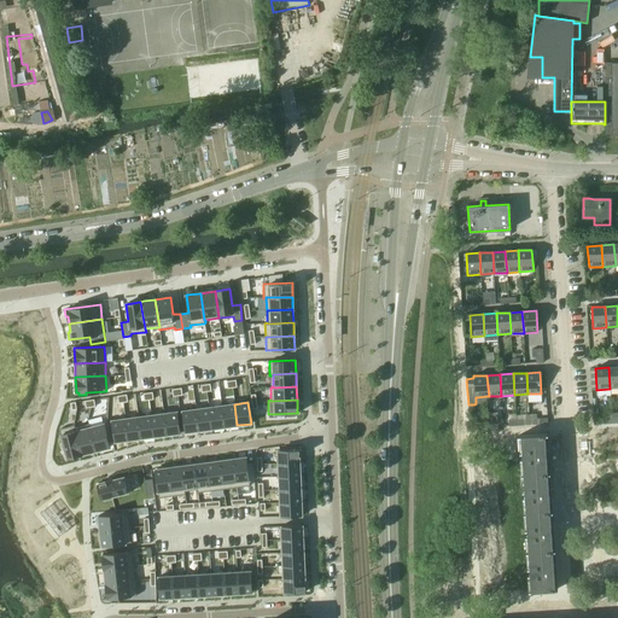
[(234,404),(221,406),(225,427),(237,425),(234,404)]
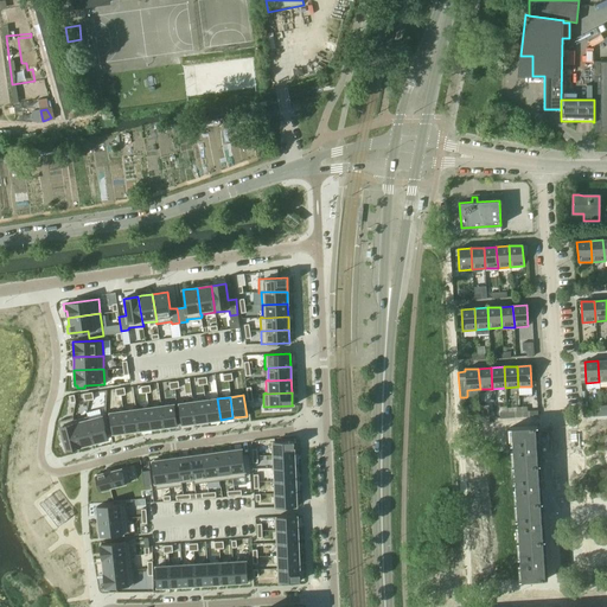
[(217,398),(205,400),(208,421),(221,420),(217,398)]
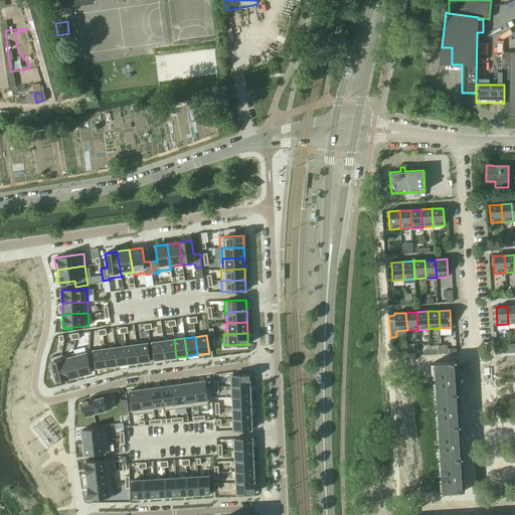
[(174,339),(163,341),(165,359),(176,357),(174,339)]
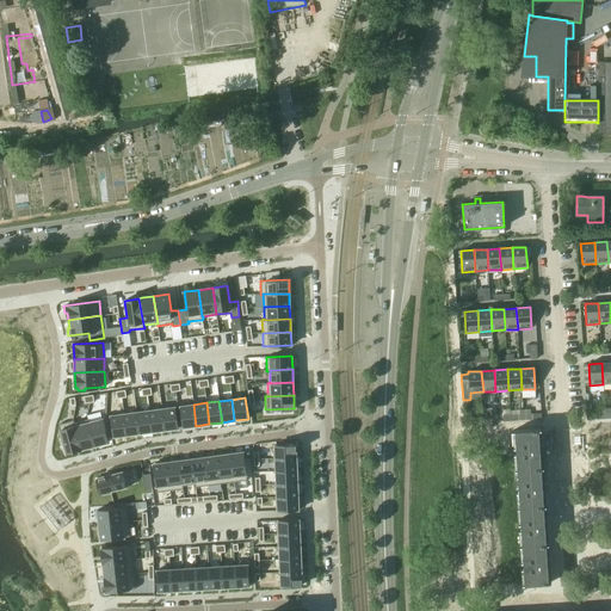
[(193,405),(180,406),(183,427),(196,426),(193,405)]
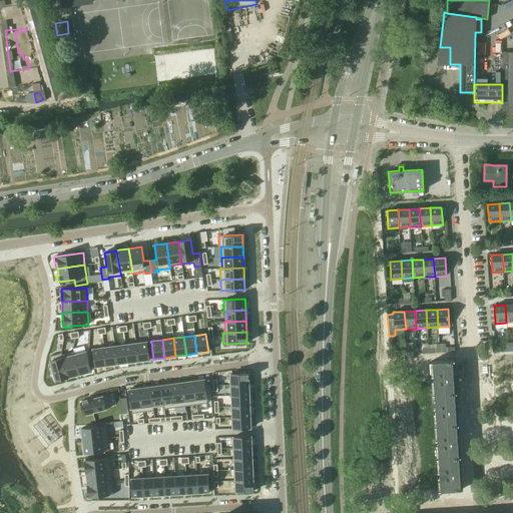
[(147,342),(135,343),(138,361),(149,360),(147,342)]
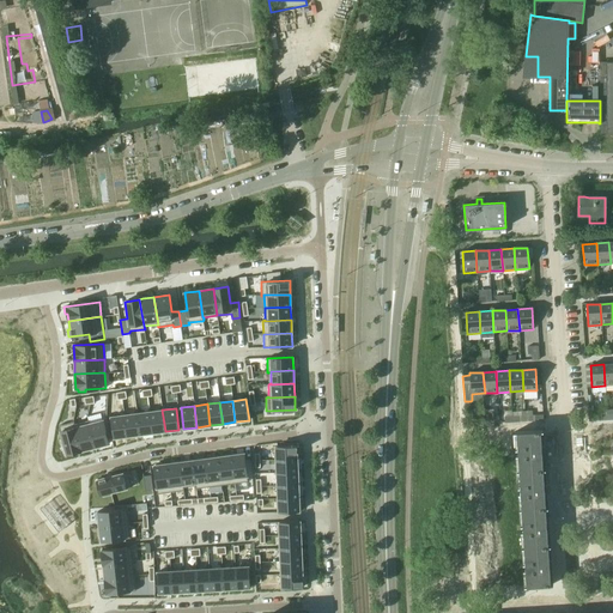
[(162,410),(150,412),(152,434),(165,431),(162,410)]
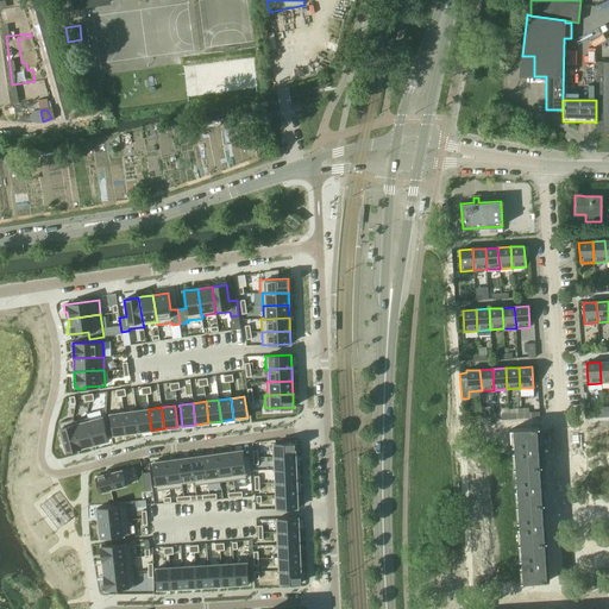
[(519,408),(520,418),(532,416),(531,407),(519,408)]
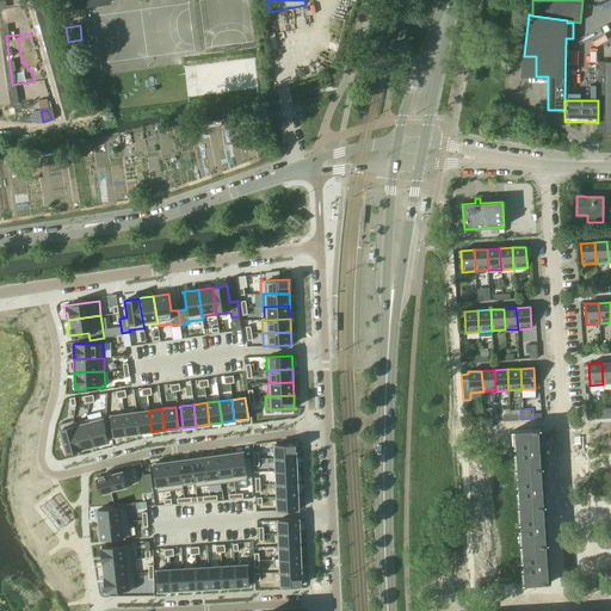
[(149,411),(136,412),(140,433),(152,432),(149,411)]
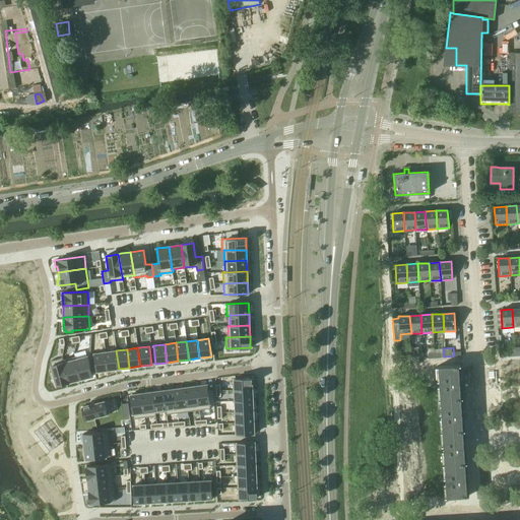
[(116,350),(105,352),(108,370),(119,369),(116,350)]
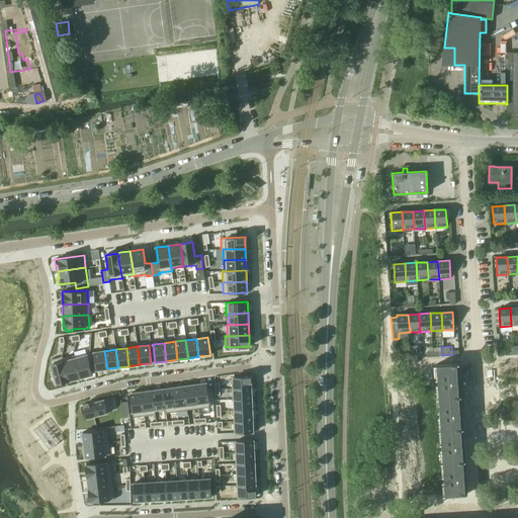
[(104,351),(93,352),(96,370),(107,368),(104,351)]
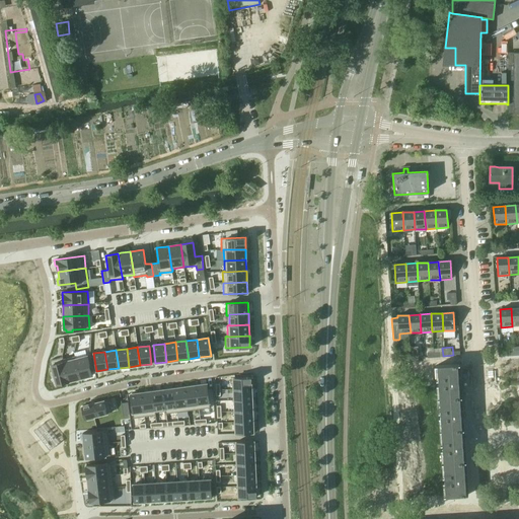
[(63,359),(62,360),(68,382),(80,379),(75,359),(75,356),(74,357),(63,359)]
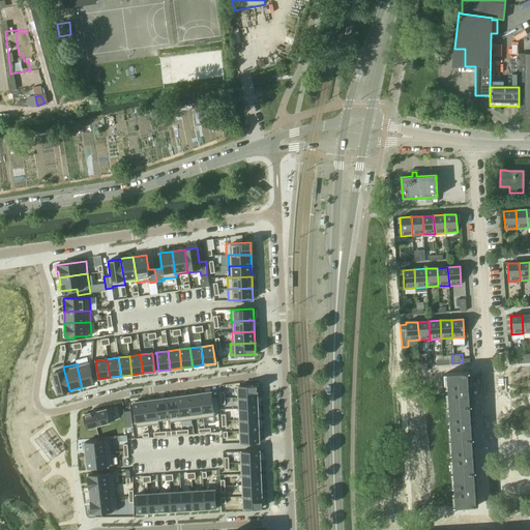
[(77,366),(82,387),(94,383),(89,363),(77,366)]
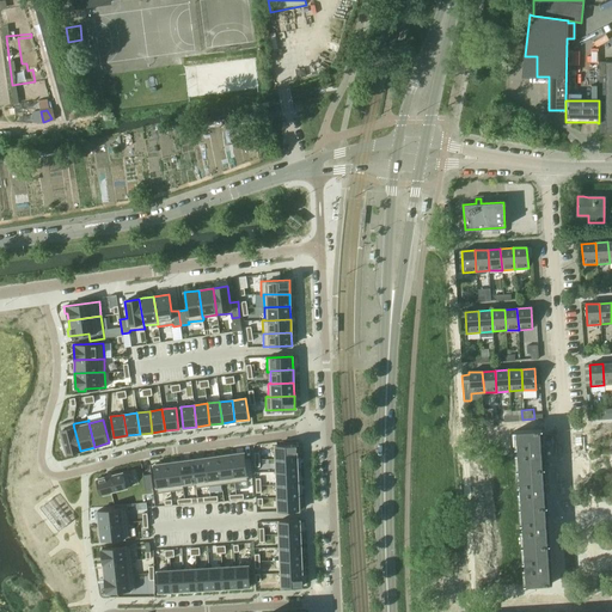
[(73,421),(59,424),(62,439),(60,440),(61,446),(63,446),(66,454),(80,451),(73,424),(74,423),(73,421)]
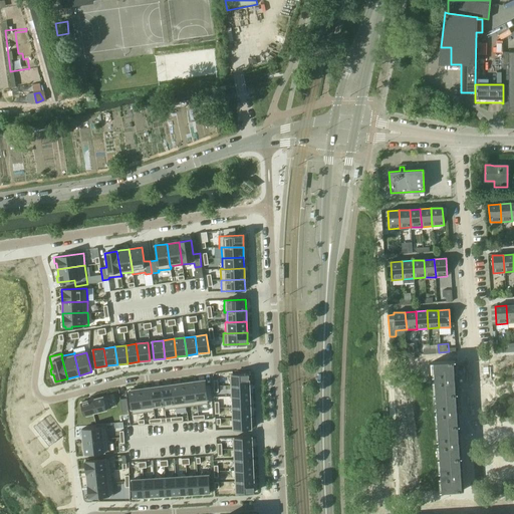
[(433,363),(435,395),(455,393),(453,361),(455,361),(455,360),(431,362),(431,363),(433,363)]
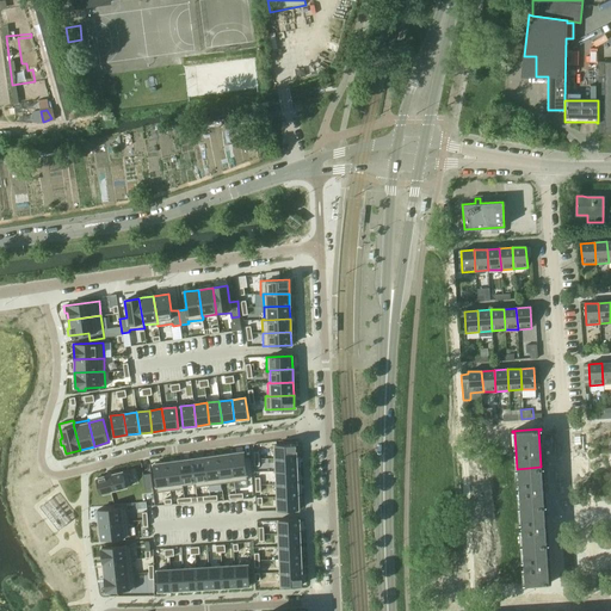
[(296,444),(275,445),(275,458),(296,457),(296,451),(296,449),(296,446),(296,444)]
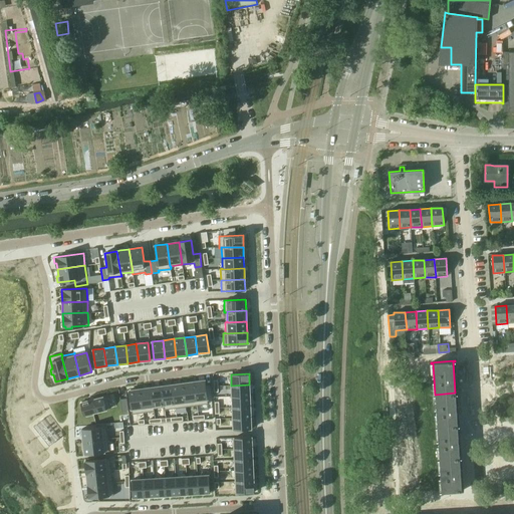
[(205,380),(194,381),(197,406),(208,404),(205,380)]
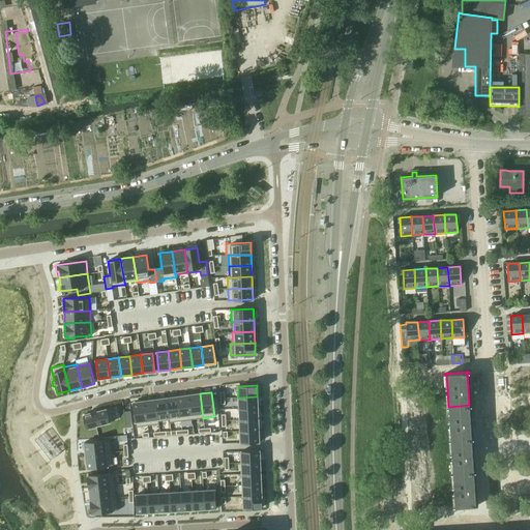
[(200,393),(188,395),(192,419),(203,418),(200,393)]
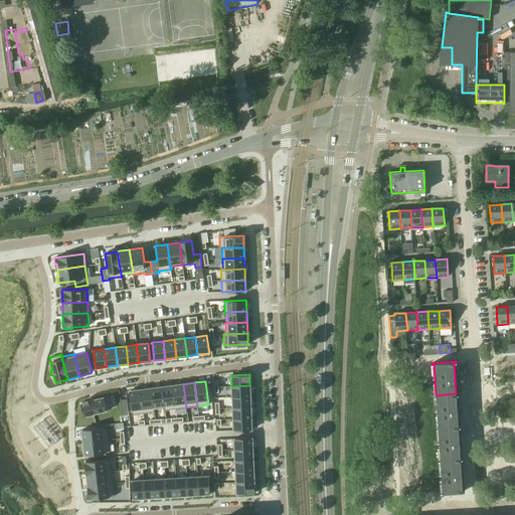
[(183,384),(172,385),(175,409),(186,407),(183,384)]
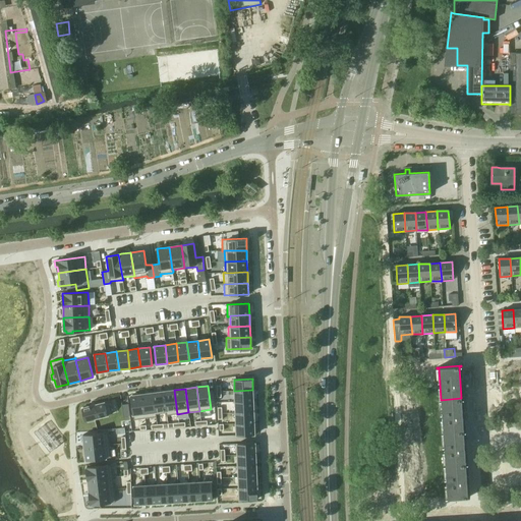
[(174,390),(164,391),(166,413),(166,415),(167,415),(177,414),(174,390)]
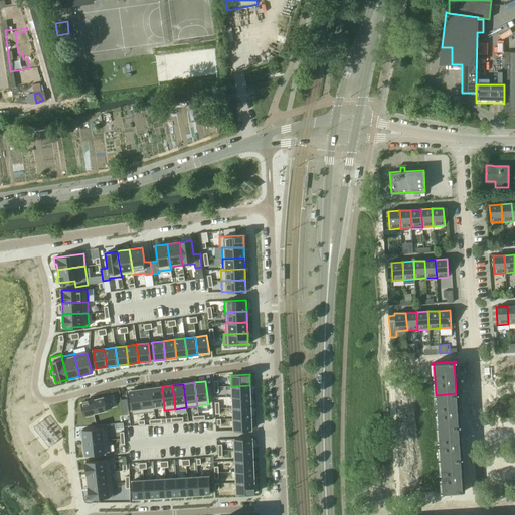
[(249,385),(231,386),(232,397),(250,396),(249,385)]
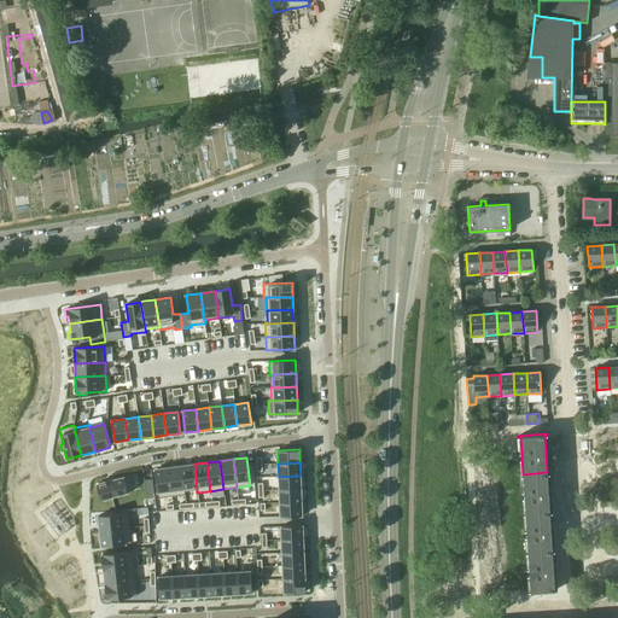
[(194,464),(181,466),(185,491),(197,490),(194,464)]
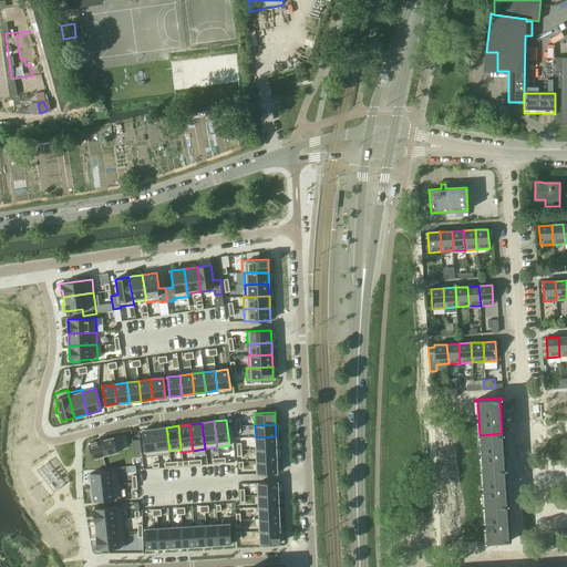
[(166,428),(154,429),(157,455),(169,454),(171,454),(169,451),(166,428)]
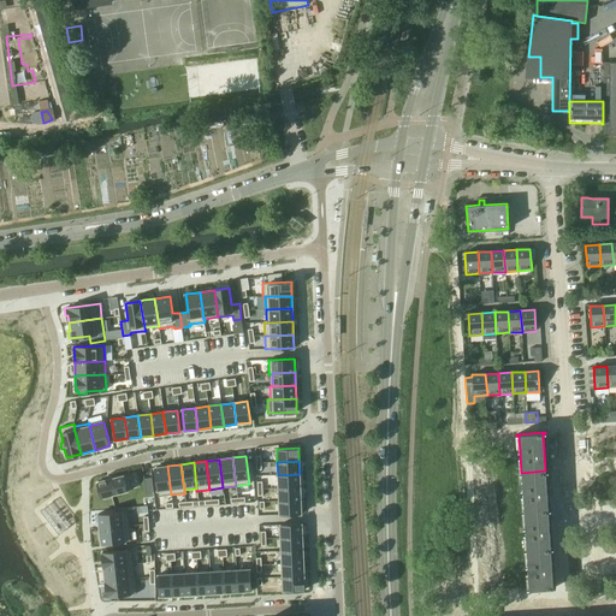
[(167,466),(154,468),(158,497),(171,495),(167,466)]
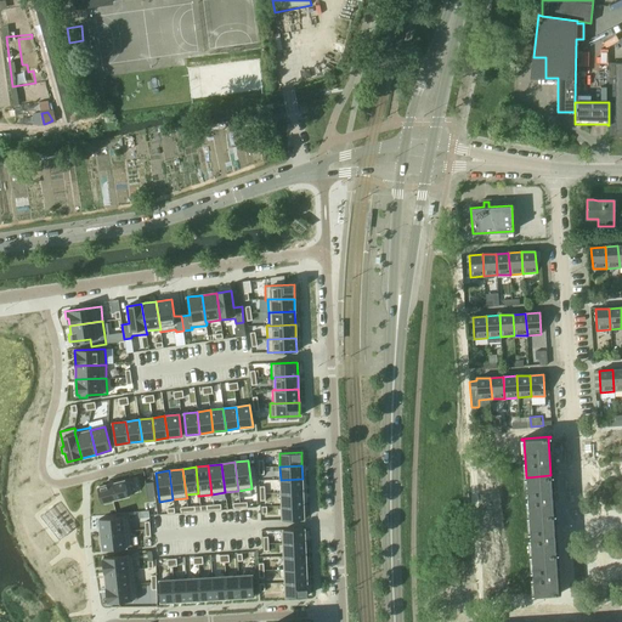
[(550,475),(526,478),(529,516),(553,515),(550,475)]
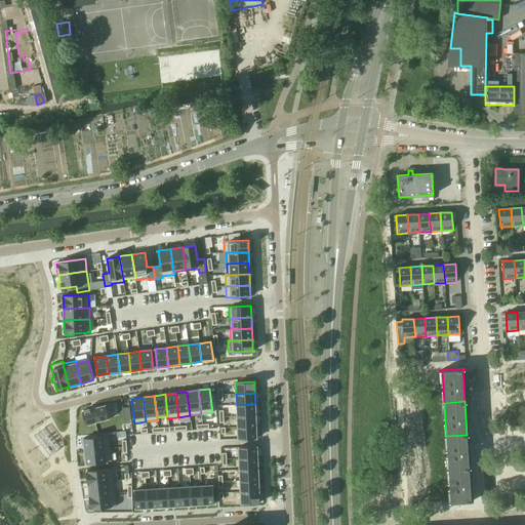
[(97,407),(82,411),(86,425),(88,423),(89,426),(95,423),(95,421),(113,417),(110,404),(97,407)]
